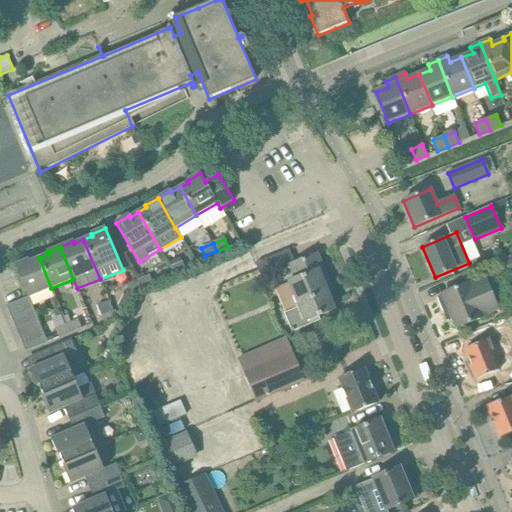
[(289,282),(299,307),(284,313),(292,332),(320,321),(318,317),(335,310),(328,292),(332,290),(317,254),(289,265),(295,280),(289,282)]
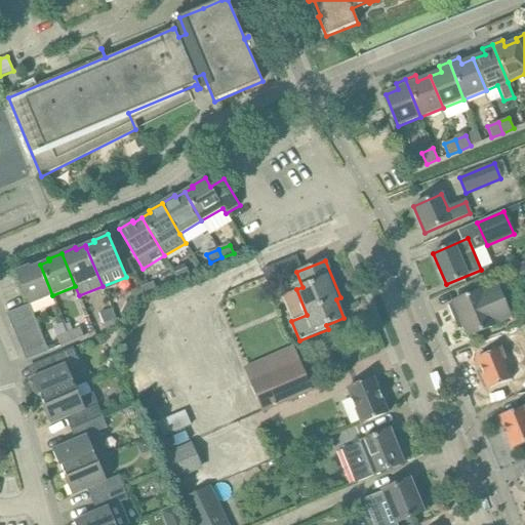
[(15,272),(29,305),(52,295),(40,265),(31,269),(30,266),(15,272)]
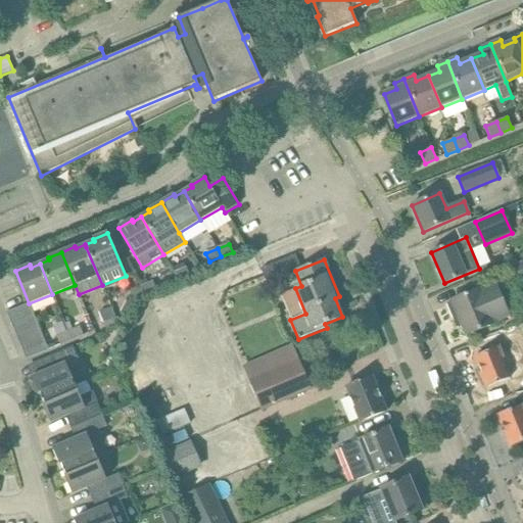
[(178,281),(190,276),(186,268),(175,273),(178,281)]
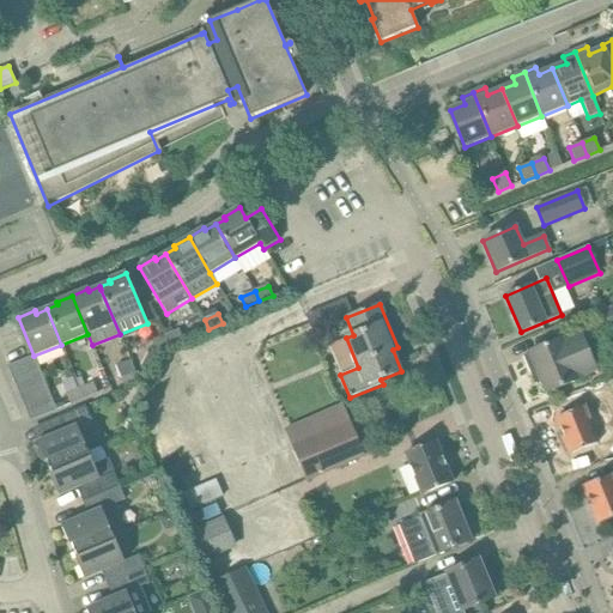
[(169,346),(183,340),(180,331),(165,337),(169,346)]
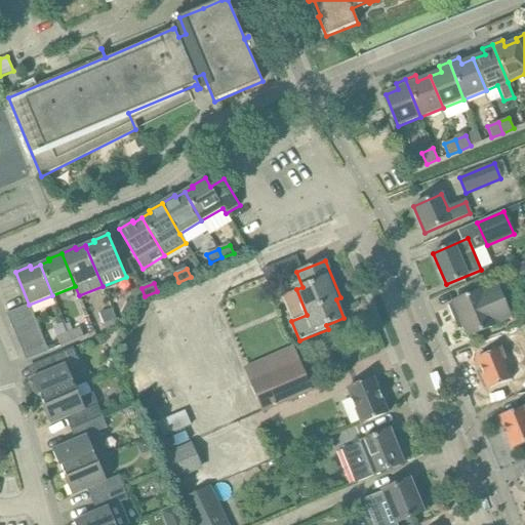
[(511,317),(497,286),(482,292),(481,290),(453,301),(454,304),(448,306),(455,323),(460,320),(468,336),(496,325),(495,323),(511,317)]
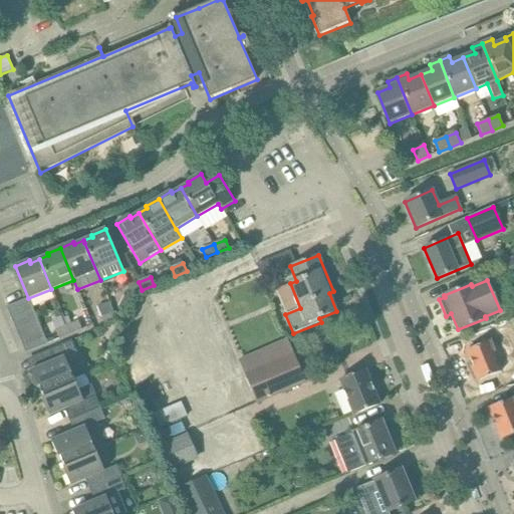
[(142,290),(139,282),(126,286),(131,294),(142,290)]
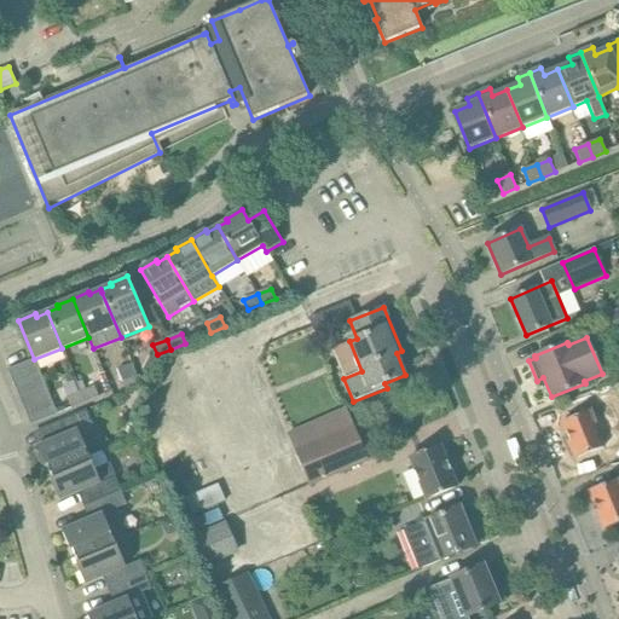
[(34,359),(7,370),(13,385),(40,374),(34,359)]
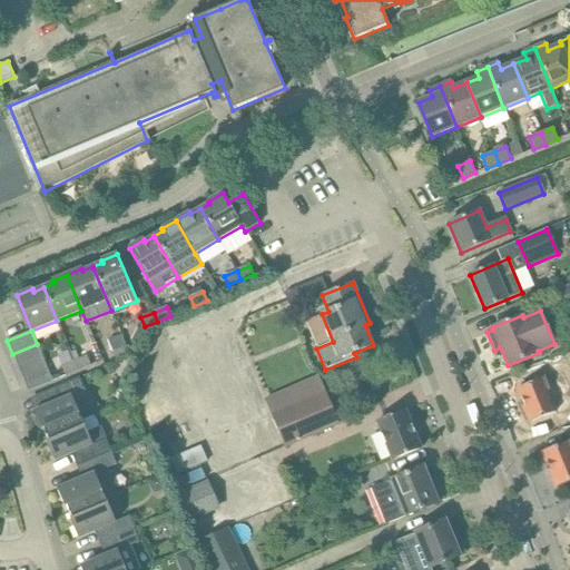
[(12,354),(18,366),(42,356),(37,344),(12,354)]
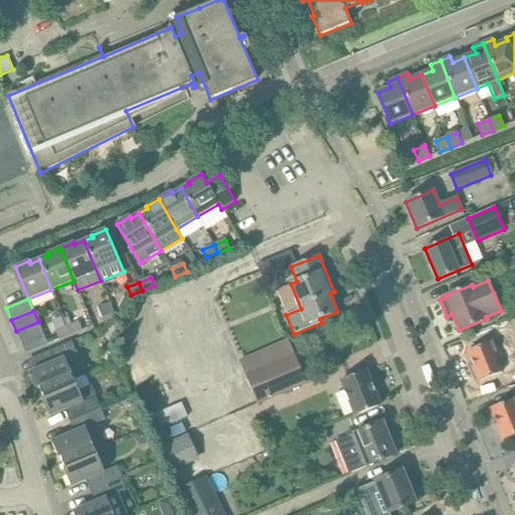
[(118,322),(114,314),(103,319),(106,327),(118,322)]
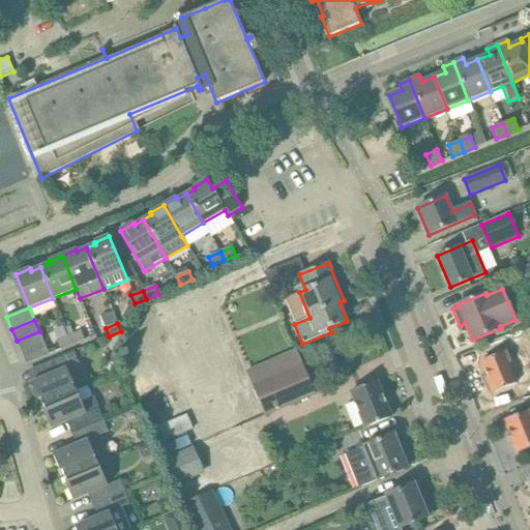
[(39,331),(17,341),(21,352),(45,343),(39,331)]
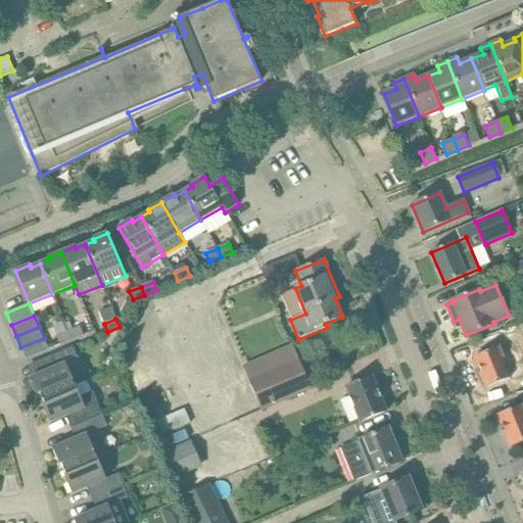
[(68,332),(72,340),(84,336),(80,328),(68,332)]
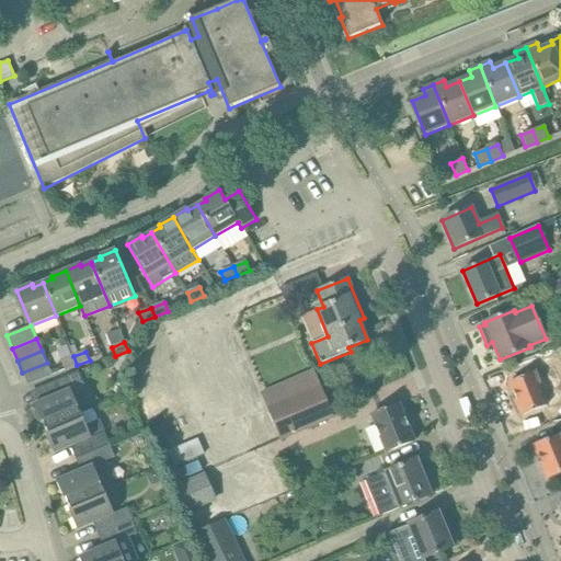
[(60,362),(65,370),(77,365),(73,356),(60,362)]
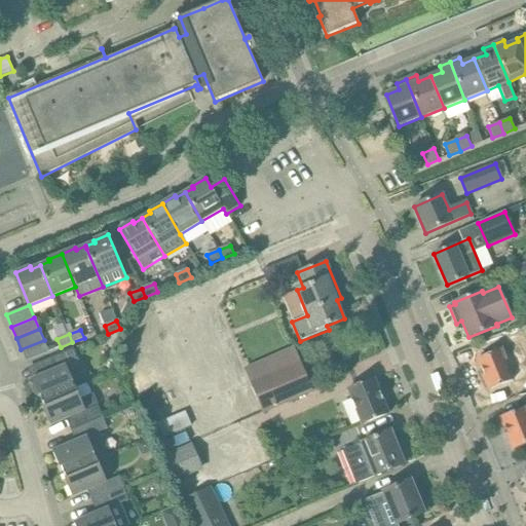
[(21,349),(26,362),(45,353),(48,352),(44,340),(21,349)]
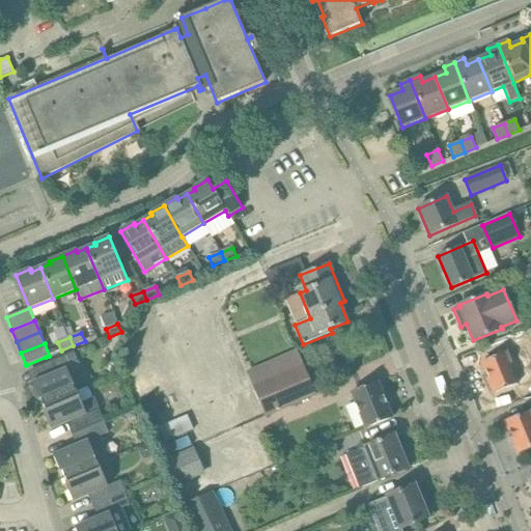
[(79,364),(75,352),(67,355),(48,363),(53,374),(32,384),(39,401),(40,400),(44,406),(77,392),(66,369),(79,364)]
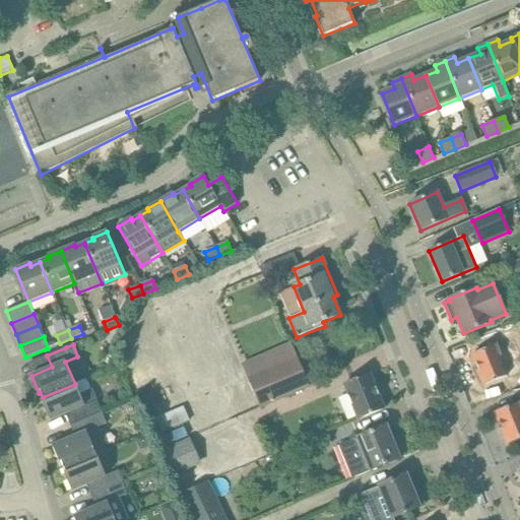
[(471,354),(484,386),(517,373),(509,353),(499,356),(495,345),(471,354)]
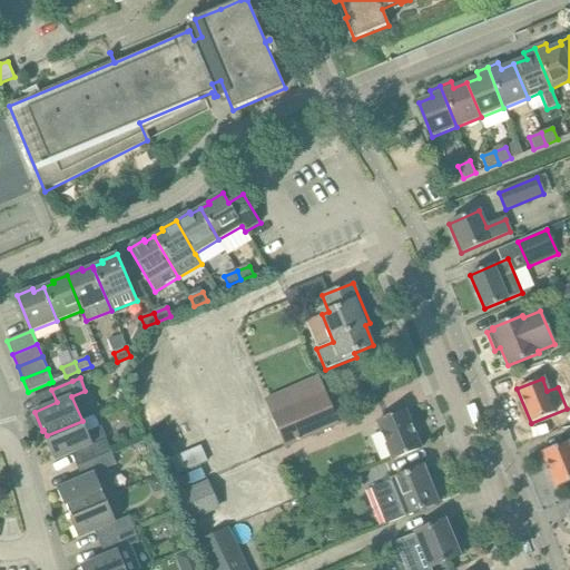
[(271,414),(285,448),(340,424),(325,391),(271,414)]
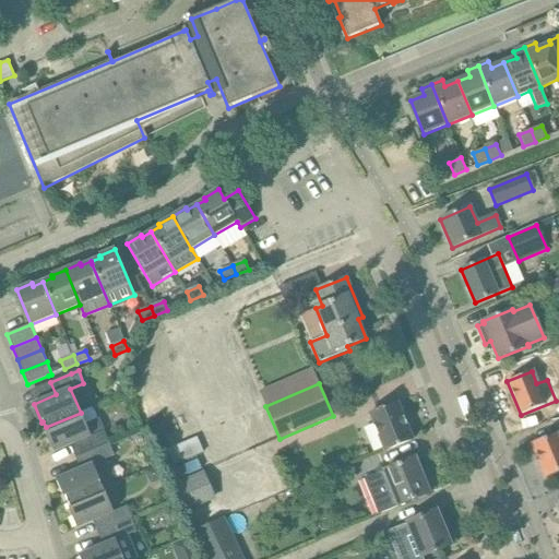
[(369,414),(384,451),(413,440),(397,403),(369,414)]
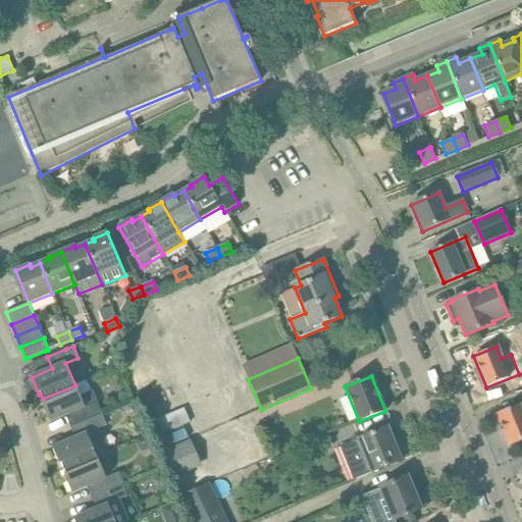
[(71,413),(76,424),(102,414),(97,403),(85,408),(75,385),(43,399),(45,405),(43,405),(51,422),(71,413)]
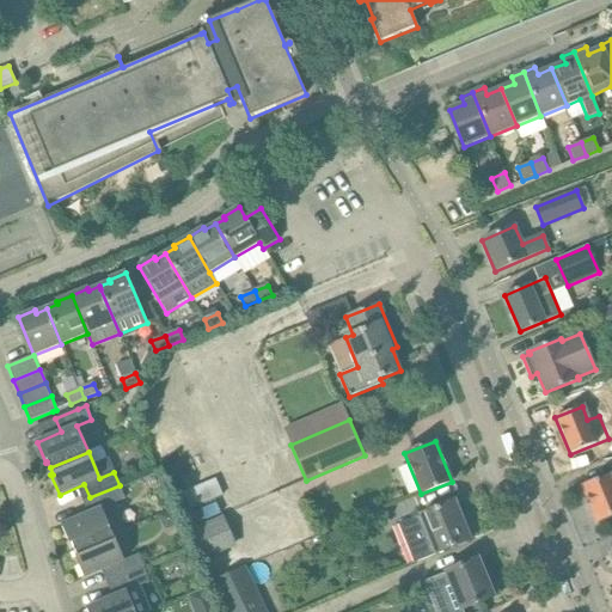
[(611,481),(610,475),(583,485),(598,524),(611,516),(611,481)]
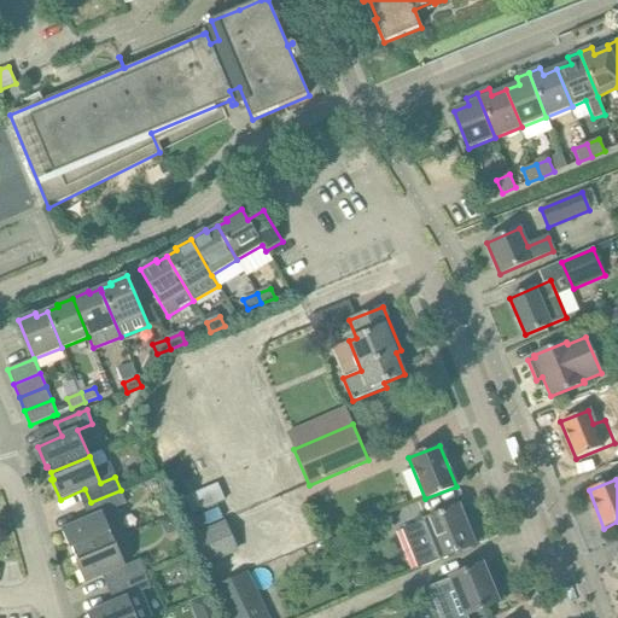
[(73,551),(75,557),(114,540),(128,535),(116,508),(127,503),(121,490),(91,502),(95,517),(63,530),(71,551),(73,551)]
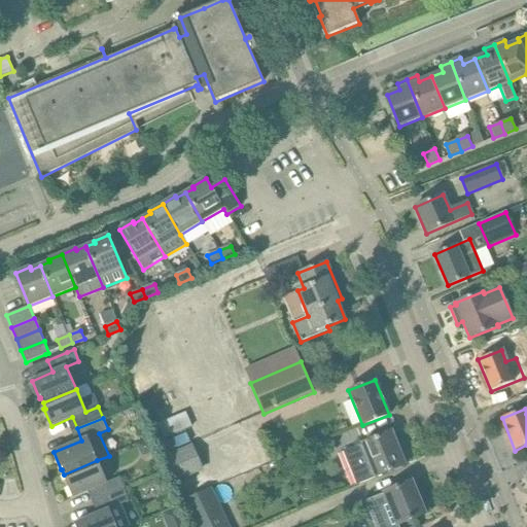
[(398,450),(394,440),(391,432),(372,440),(362,444),(362,445),(344,452),(356,485),(376,477),(376,478),(390,471),(409,463),(402,448),(398,450)]
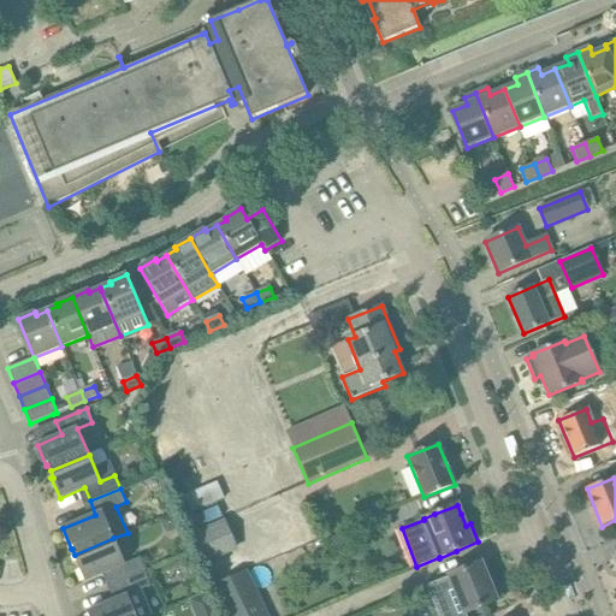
[(110,572),(114,585),(144,573),(140,558),(125,564),(113,538),(75,555),(78,561),(76,562),(84,582),(110,572)]
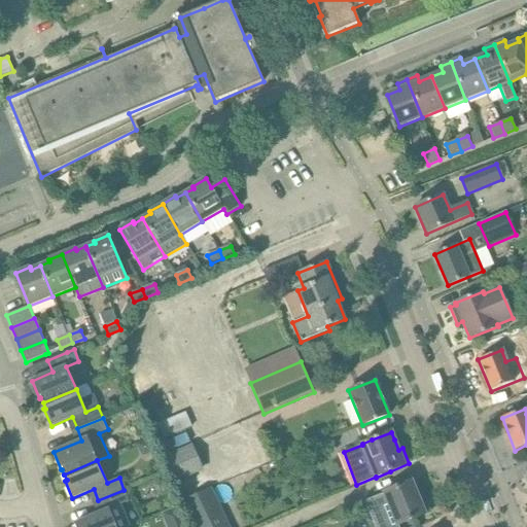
[(384,494),(364,501),(372,519),(375,526),(397,526),(400,525),(411,521),(414,520),(430,513),(423,497),(419,499),(412,482),(392,489),(384,493),(384,494)]
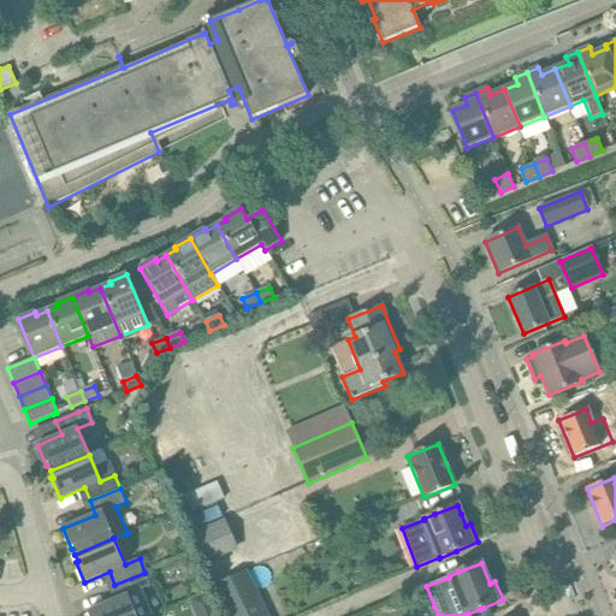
[(152,615),(141,590),(150,586),(144,573),(114,585),(120,598),(87,612),(88,615),(152,615)]
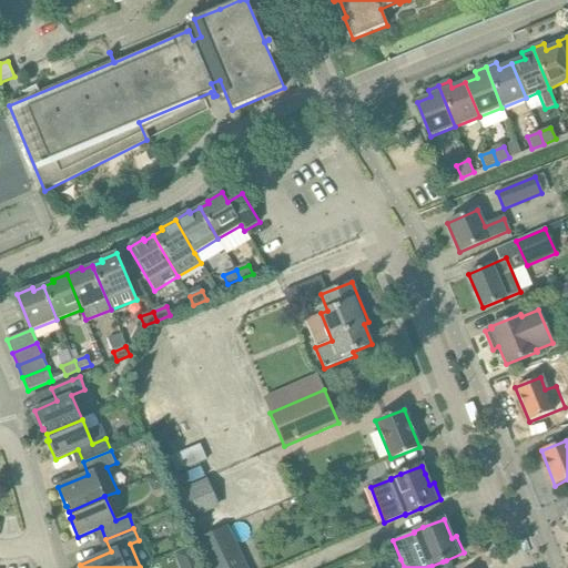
[(209,563),(233,553),(223,529),(199,540),(209,563)]
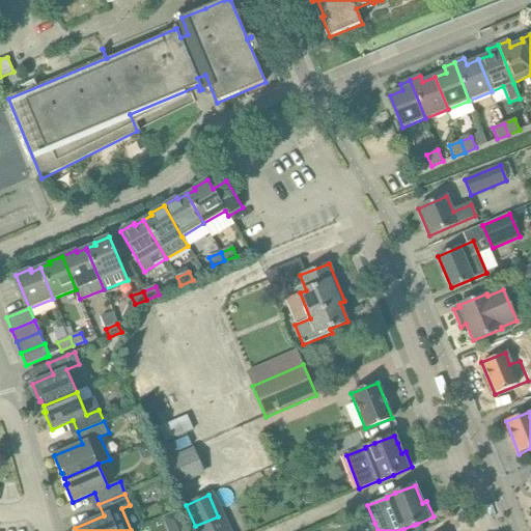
[(224,530),(218,516),(195,526),(197,530),(224,530)]
